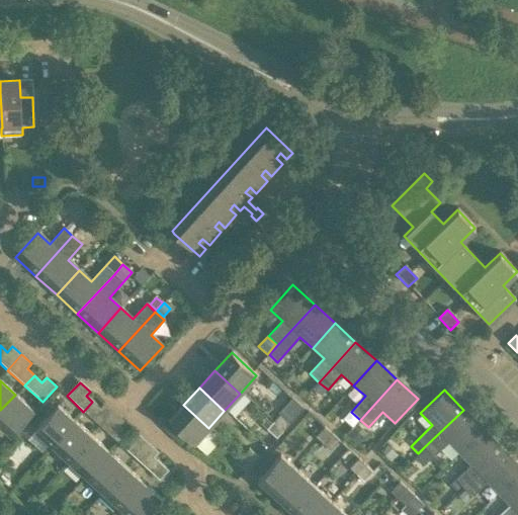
[(33,411),(15,395),(0,410),(0,426),(10,436),(33,411)]
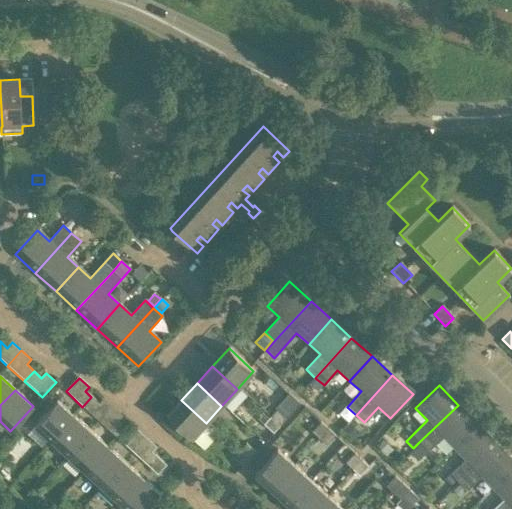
[(275,409),(276,411),(270,418),(280,427),(300,404),(288,394),(275,409)]
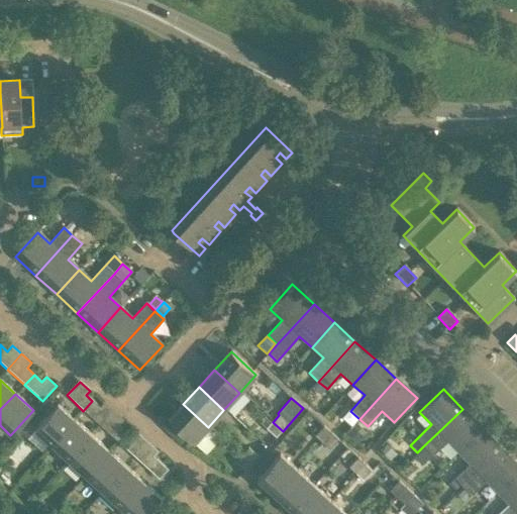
[(92,401),(83,411),(100,426),(113,412),(104,404),(100,408),(92,401)]
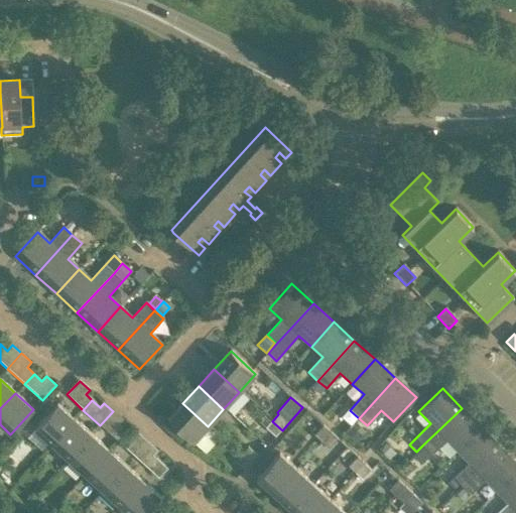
[(192,442),(208,426),(182,403),(168,420),(192,442)]
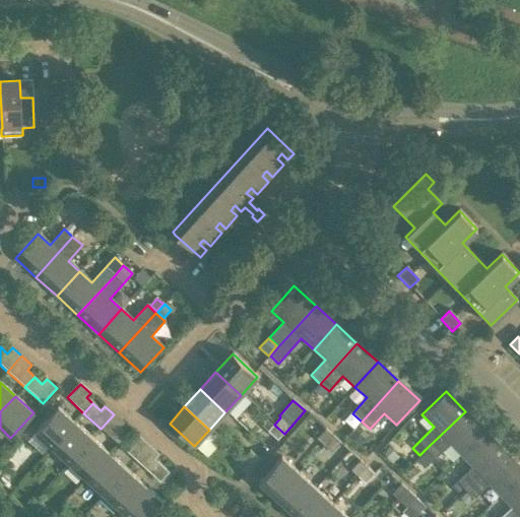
[(35,433),(51,447),(74,423),(57,407),(35,433)]
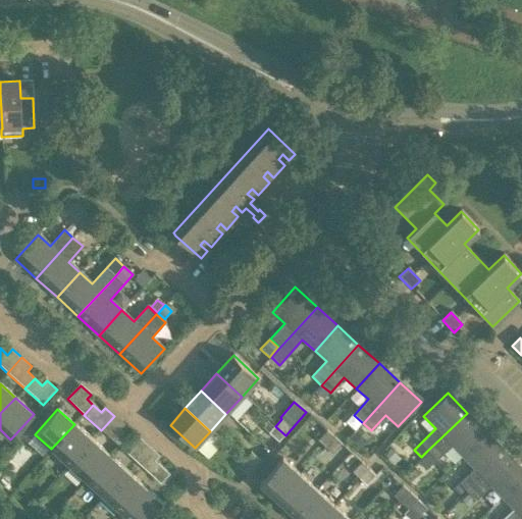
[(463,458),(487,433),(467,413),(427,451),(436,460),(452,446),(463,458)]
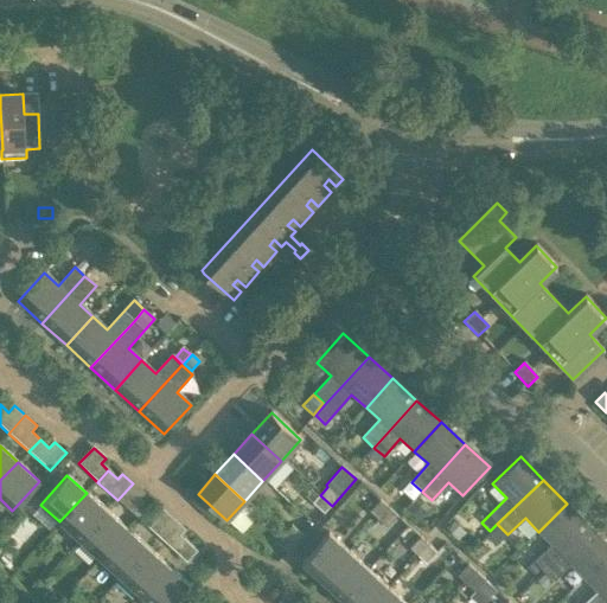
[(87,493),(59,521),(80,539),(106,511),(87,493)]
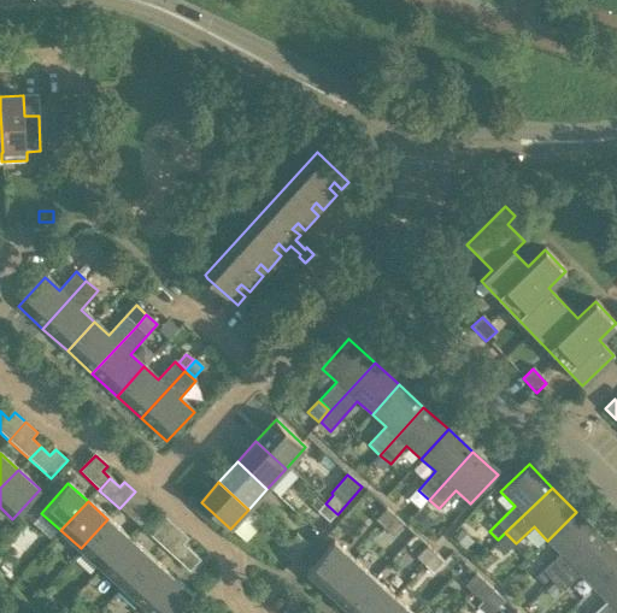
[(329,524),(338,514),(325,504),(317,513),(329,524)]
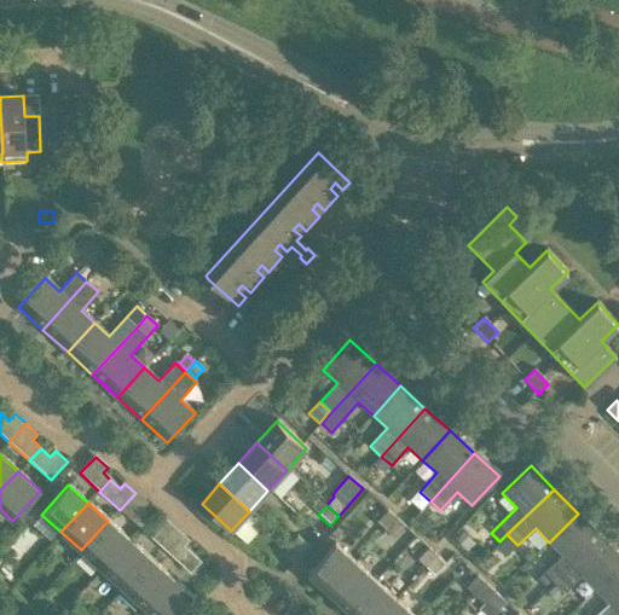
[(437,518),(426,509),(415,520),(426,529),(437,518)]
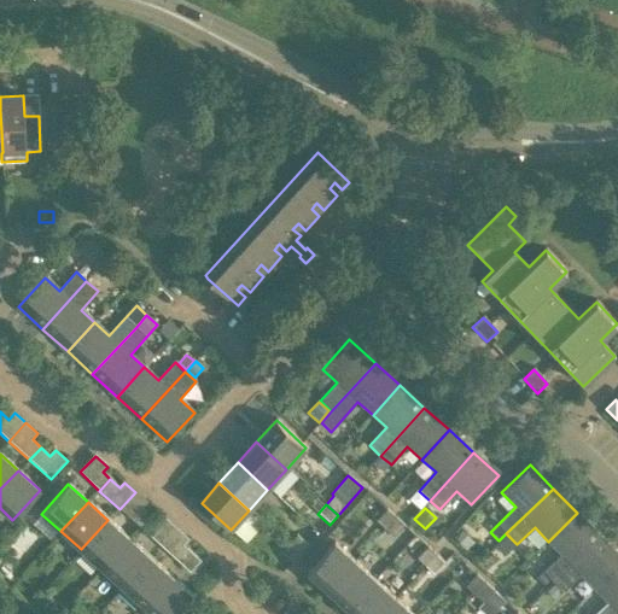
[(377,522),(385,530),(395,519),(388,512),(377,522)]
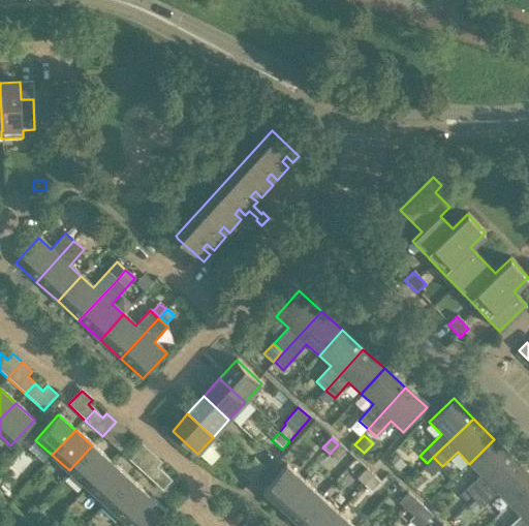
[(473,498),(514,460),(494,439),(469,464),(480,475),(465,490),(473,498)]
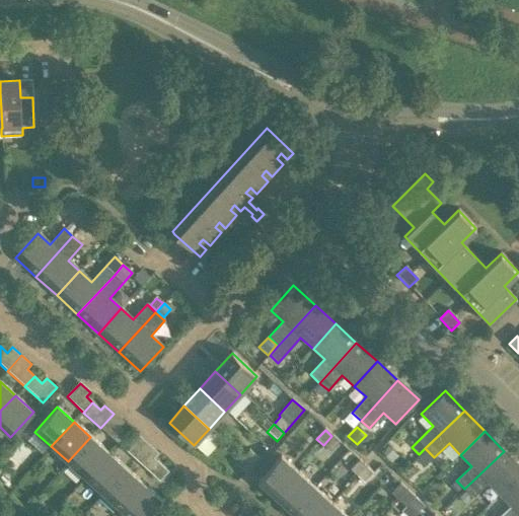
[(127,433),(118,443),(132,456),(145,442),(138,436),(135,440),(127,433)]
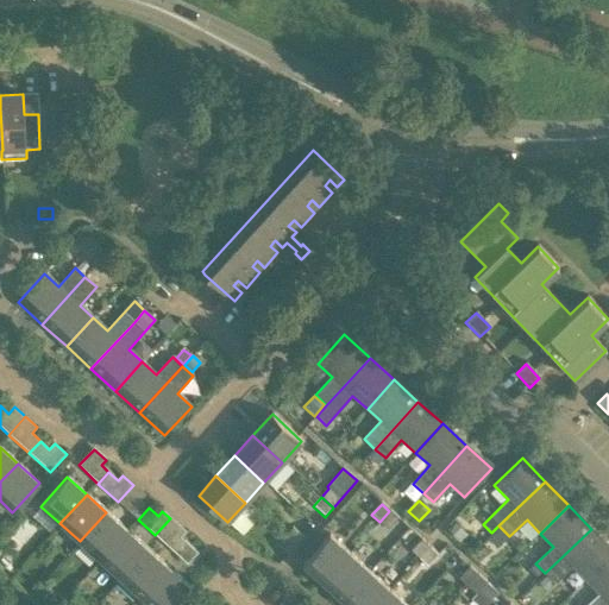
[(399,520),(389,511),(380,522),(388,530),(399,520)]
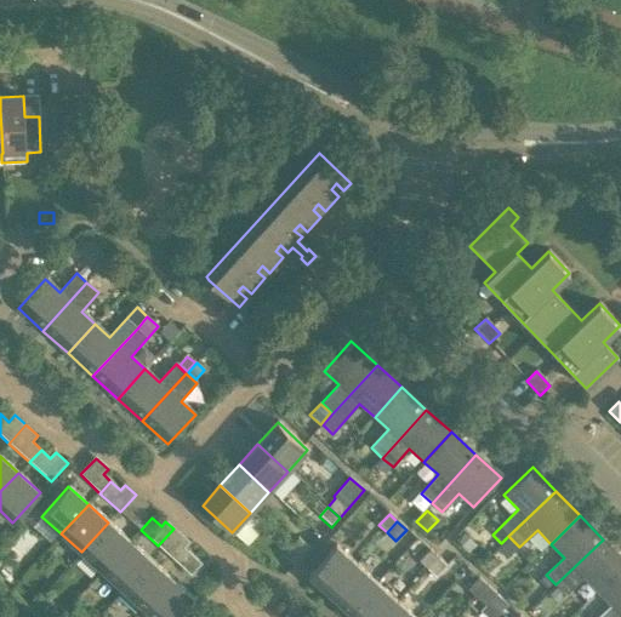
[(108,523),(81,552),(102,571),(129,541),(108,523)]
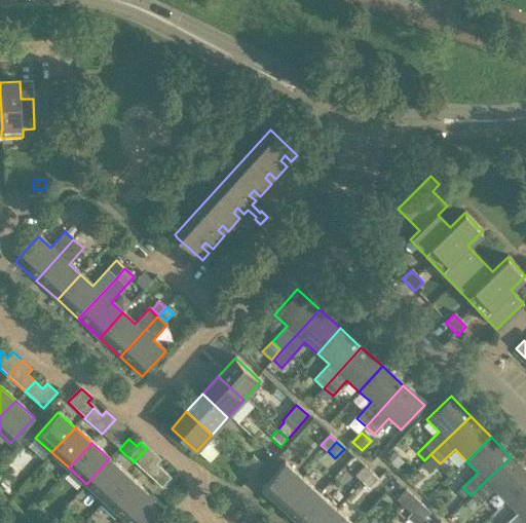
[(393,453),(387,459),(398,470),(404,463),(393,453)]
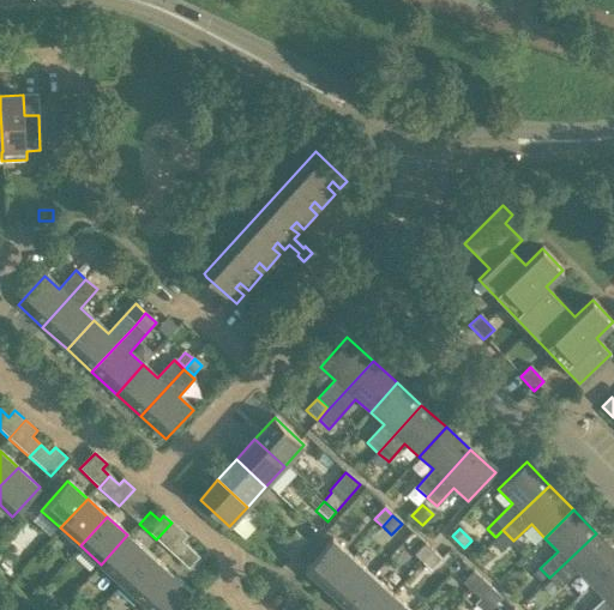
[(306,543),(295,532),(287,541),(299,551),(306,543)]
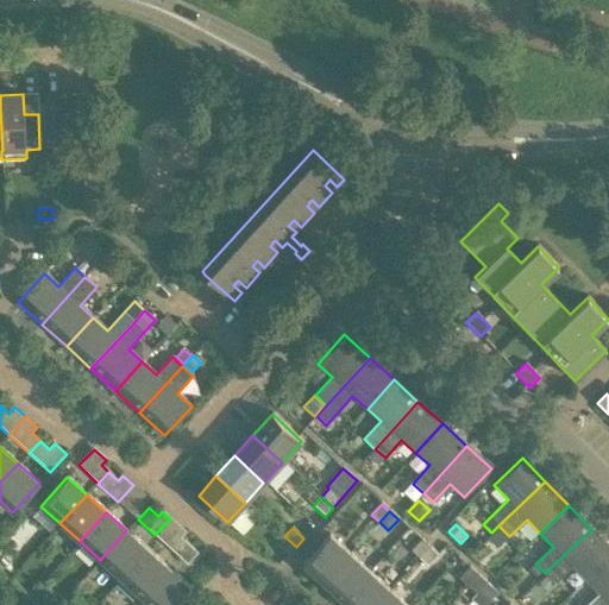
[(585,580),(608,556),(608,547),(591,529),(545,573),(556,584),(572,567),(585,580)]
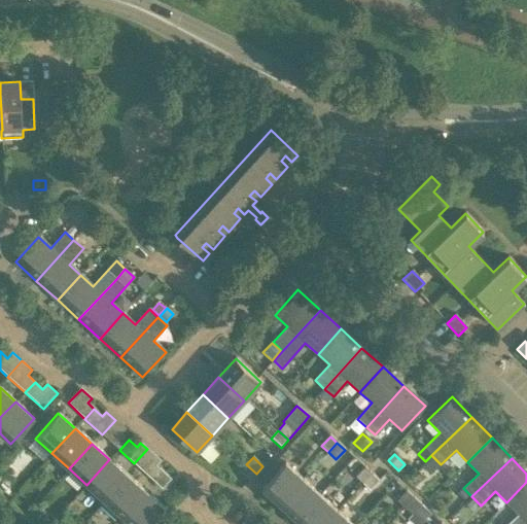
[(109,459),(86,485),(103,500),(127,475),(109,459)]
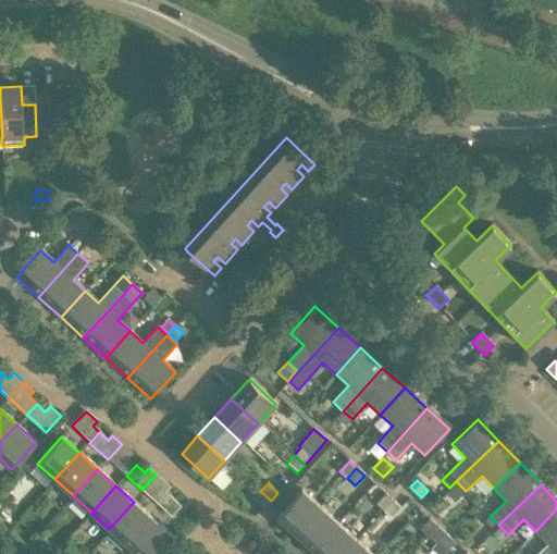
[(276,517),(296,534),(321,508),(301,490),(276,517)]
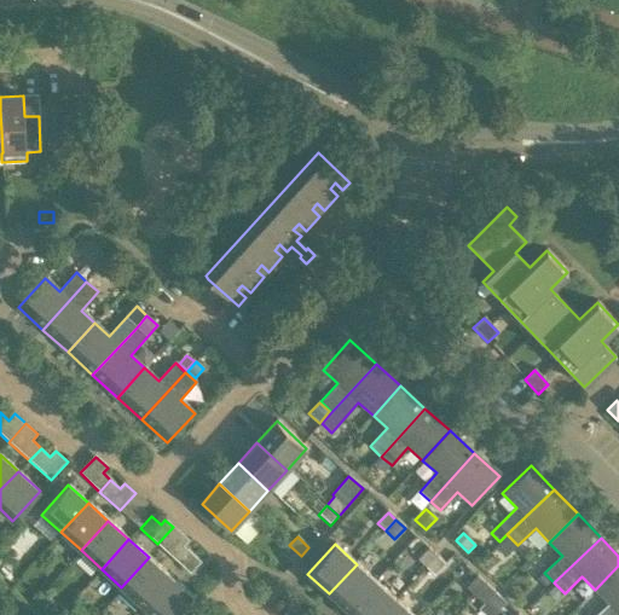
[(301,556),(289,545),(282,553),(293,564),(301,556)]
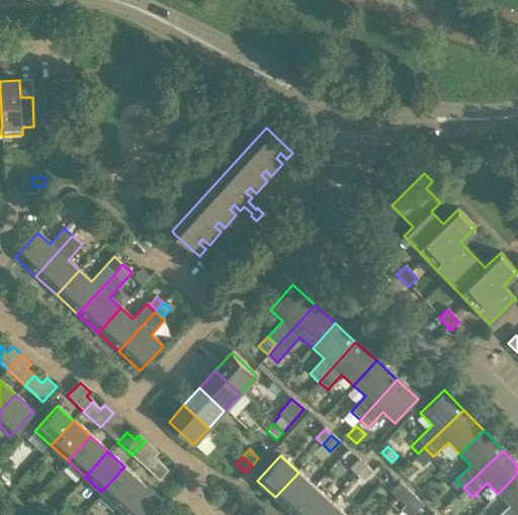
[(167,470),(154,457),(145,467),(159,480),(167,470)]
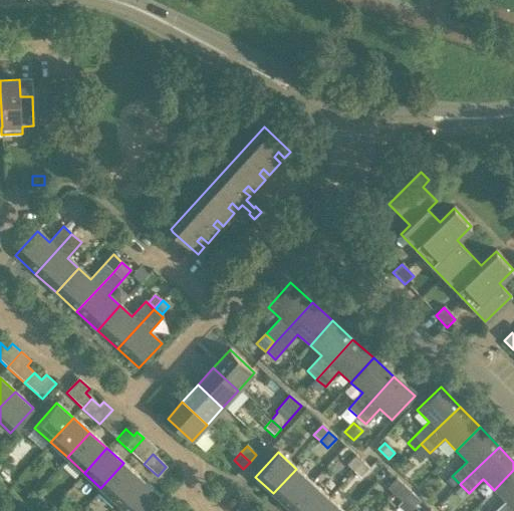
[(347,465),(353,472),(362,462),(356,456),(347,465)]
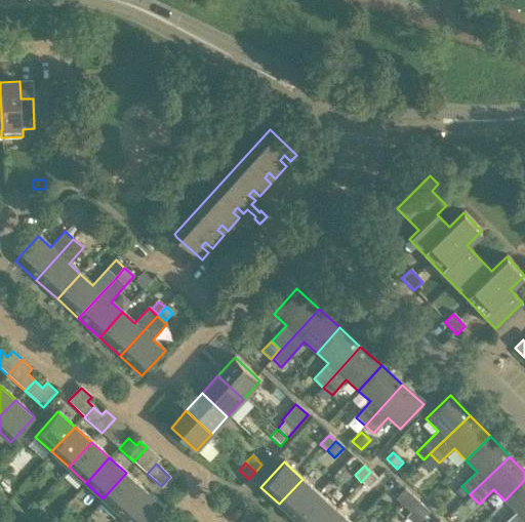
[(378,480),(370,472),(361,482),(369,489),(378,480)]
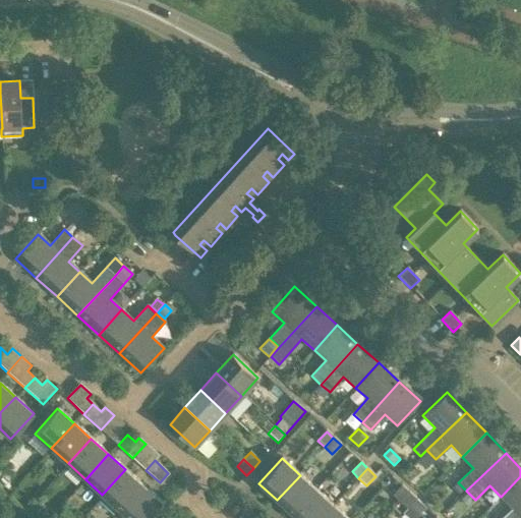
[(125,469),(102,495),(119,510),(141,484),(125,469)]
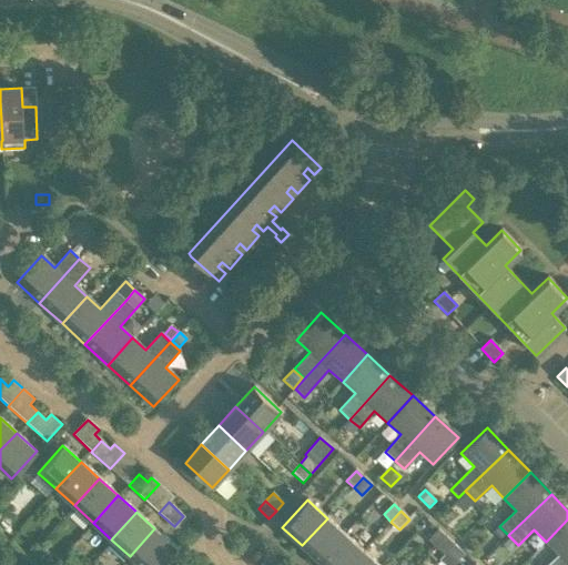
[(321,563),(346,535),(327,518),(302,545),(321,563)]
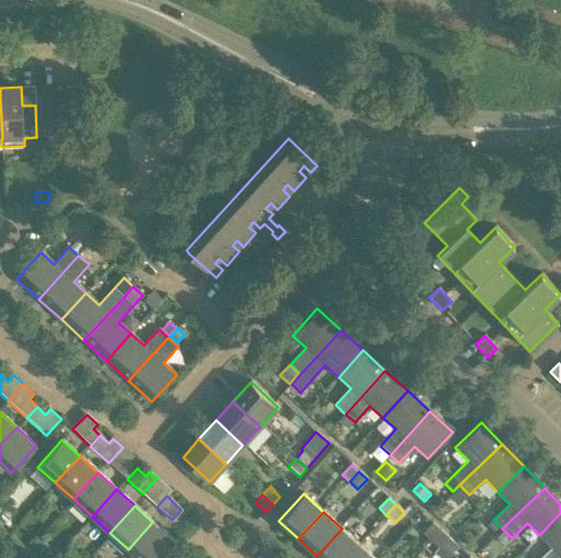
[(558,557),(560,555),(560,513),(539,535),(551,548),(541,557),(558,557)]
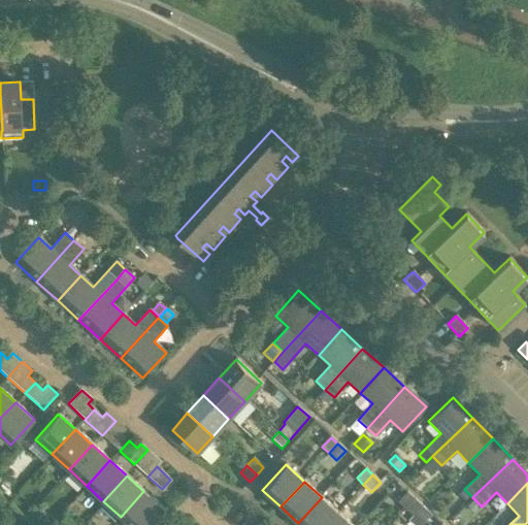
[(149,524),(164,509),(143,491),(121,517),(129,524),(149,524)]
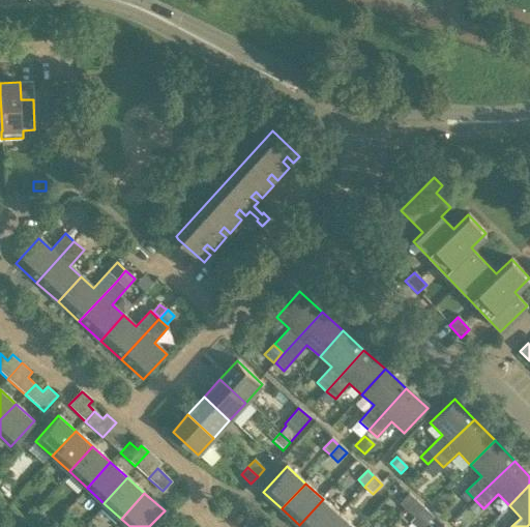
[(409,494),(400,504),(407,510),(415,501),(409,494)]
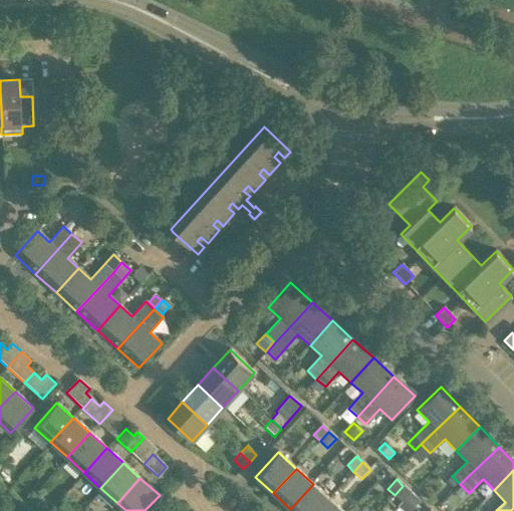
[(318,510),(329,499),(313,484),(290,509),(291,510),(318,510)]
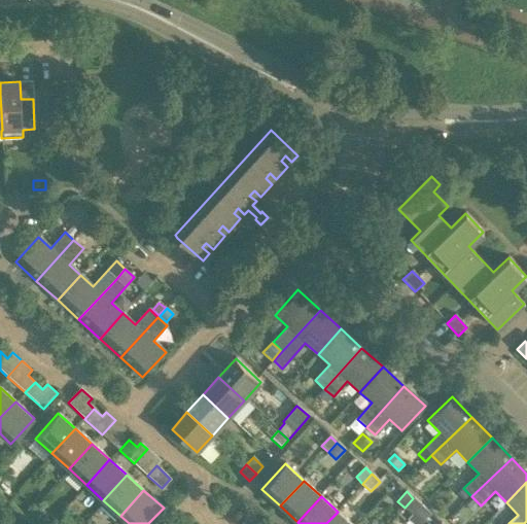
[(423,523),(431,515),(413,498),(405,508),(412,515),(408,520),(412,523),(423,523)]
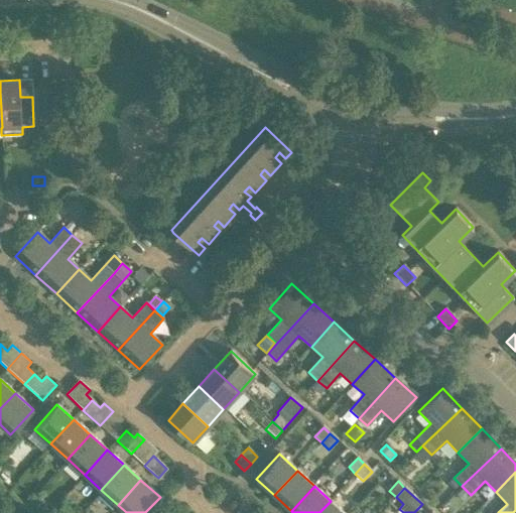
[(344,512),(331,501),(319,512),(344,512)]
